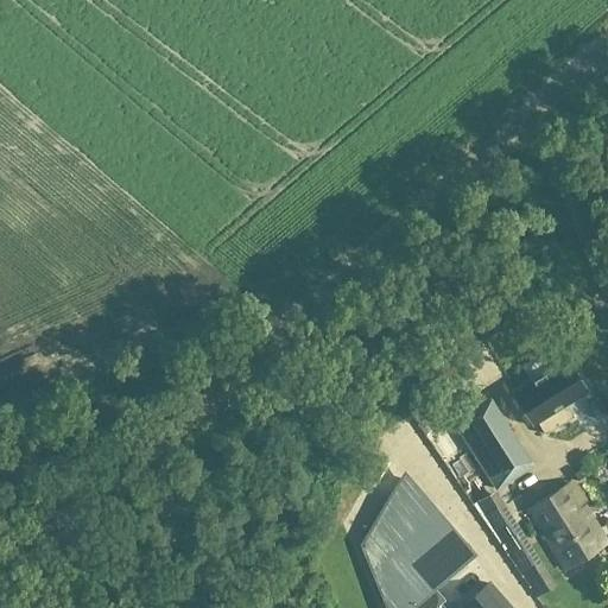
[(517,393),(511,397),(512,398),(515,396),(534,425),(531,428),(532,429),(537,425),(539,424),(545,435),(543,436),(544,437),(574,419),(572,417),(570,419),(564,409),(577,399),(578,400),(588,393),(587,392),(583,394),(565,365),(569,363),(568,361),(562,365),(563,365),(517,393)]
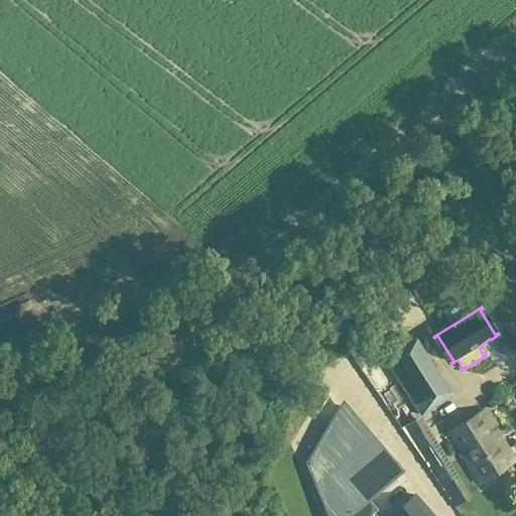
[(421,417),(453,397),(413,336),(382,356),(421,417)]
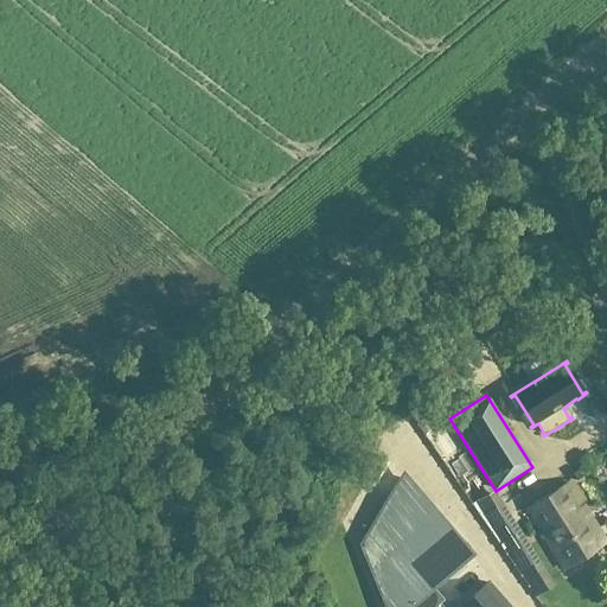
[(403,606),(466,554),(402,480),(363,547),(388,606),(403,606)]
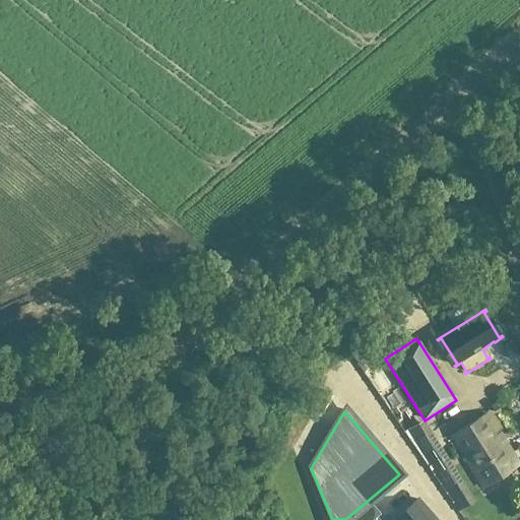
[(481,489),(517,466),(485,415),(450,437),(481,489)]
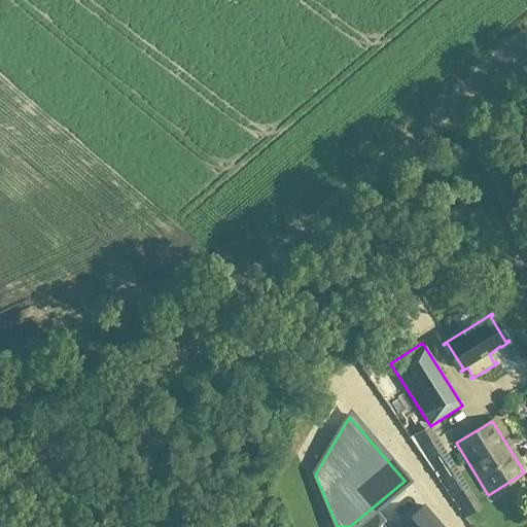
[(386,500),(395,508),(411,492),(401,483),(386,500)]
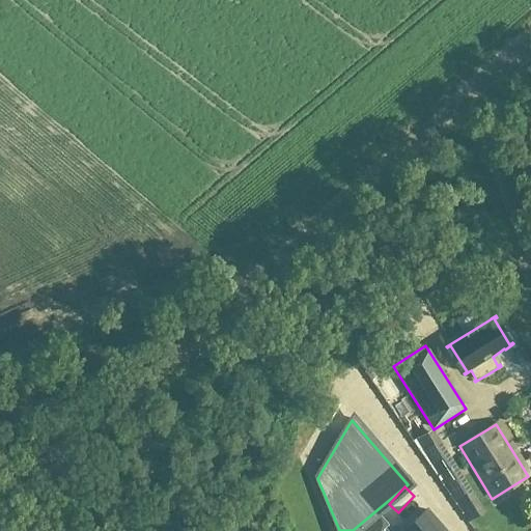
[(443,530),(426,511),(403,530),(443,530)]
